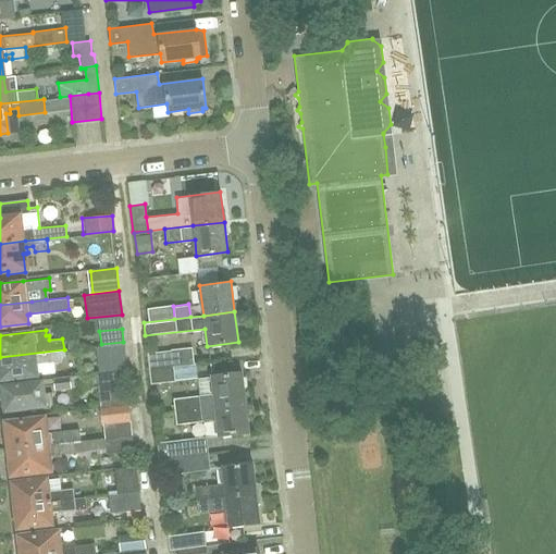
[(95,372),(96,372),(126,369),(123,343),(97,346),(99,371),(95,372)]
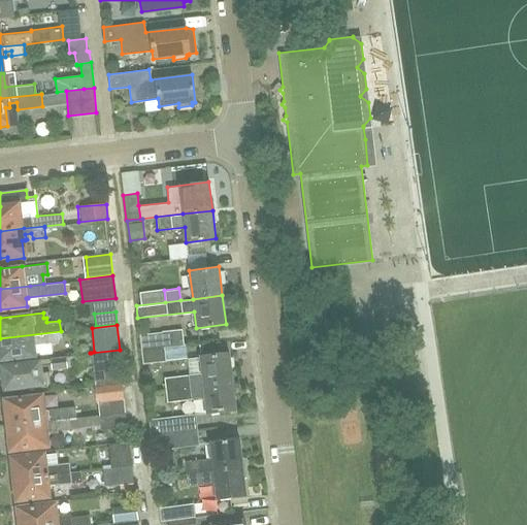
[(164,347),(185,343),(184,343),(182,328),(162,330),(162,332),(139,333),(141,349),(164,347)]
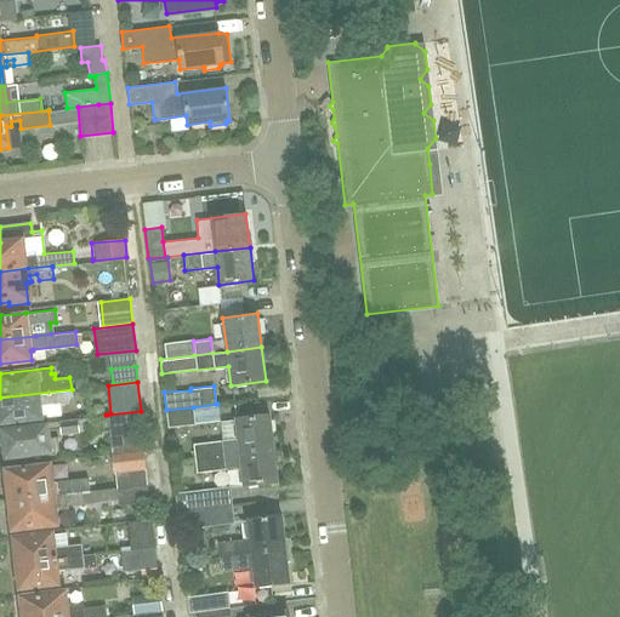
[(0,420),(1,422),(41,417),(41,416),(61,413),(60,403),(68,401),(67,396),(72,395),(72,389),(0,398),(0,420)]
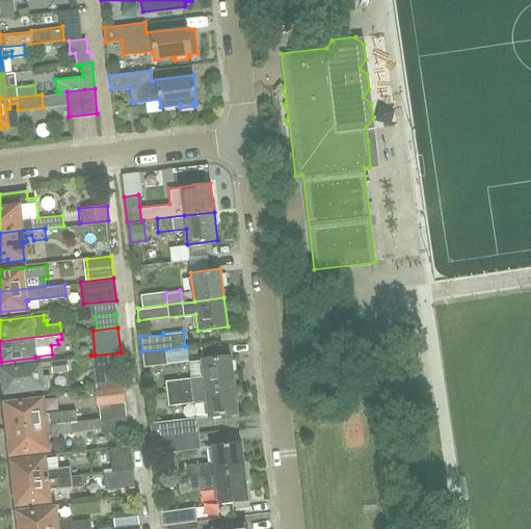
[(142,351),(143,366),(166,363),(165,349),(142,351)]
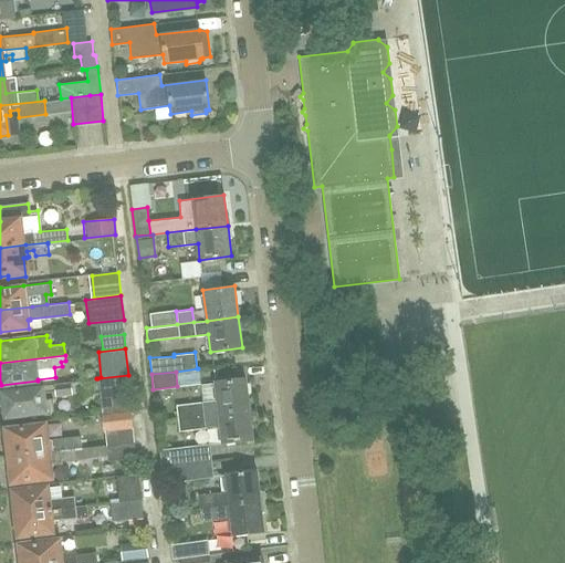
[(131,410),(132,409),(128,375),(97,378),(101,414),(103,414),(131,410)]
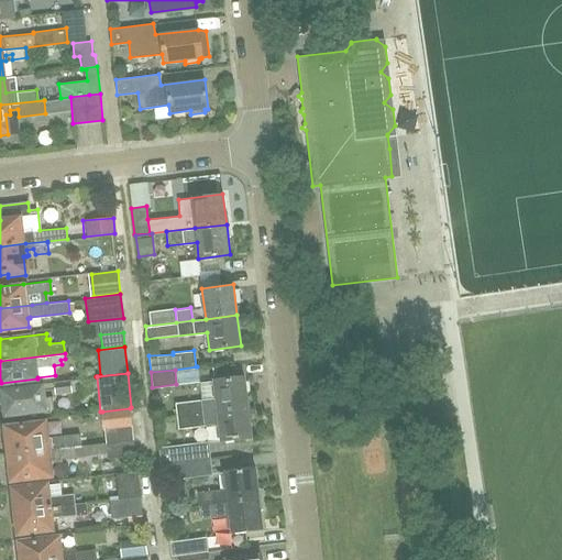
[(176,415),(248,406),(244,375),(212,380),(215,397),(175,402),(176,415)]
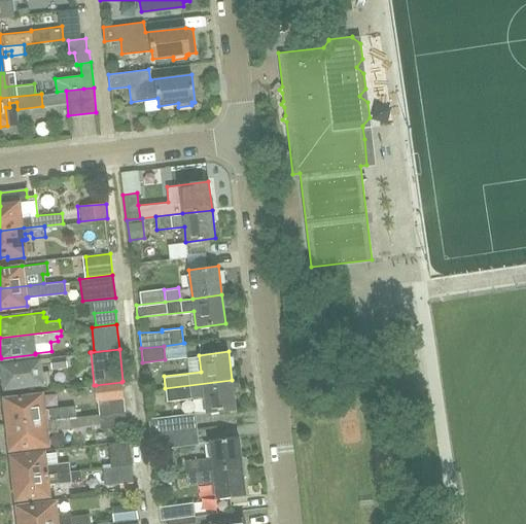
[(78,354),(50,357),(51,368),(71,365),(71,360),(79,359),(78,354)]
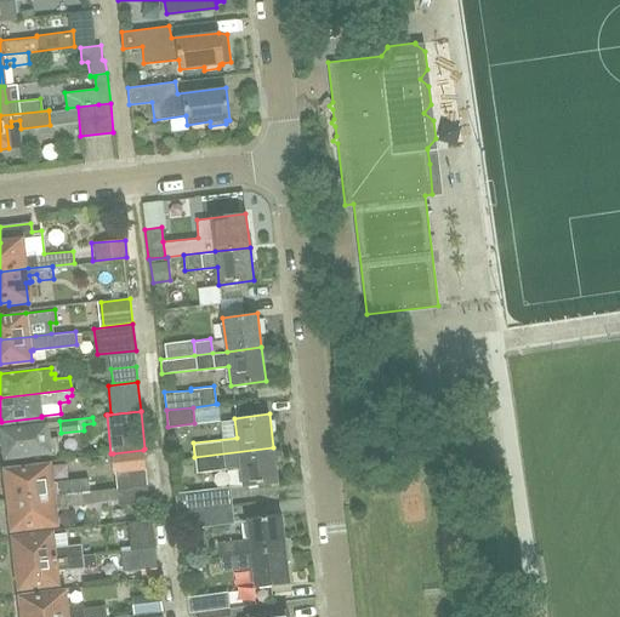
[(0,445),(4,446),(5,458),(51,452),(51,451),(60,450),(58,436),(49,438),(47,423),(1,429),(1,432),(0,432),(0,445)]
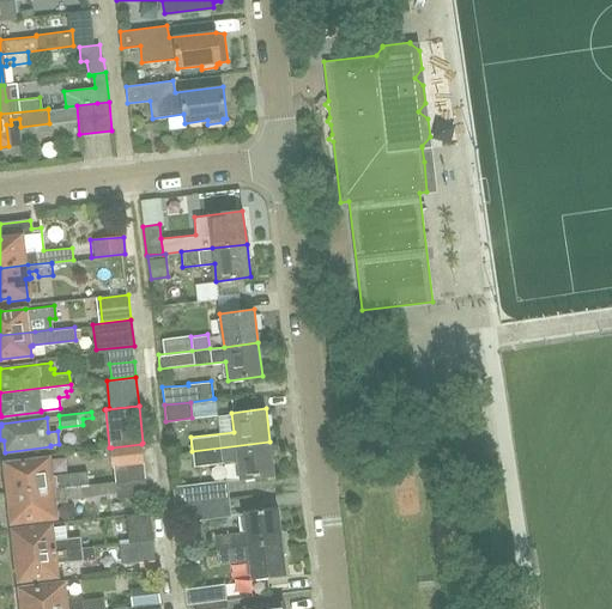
[(194,466),(237,461),(240,479),(274,475),(270,442),(192,451),(194,466)]
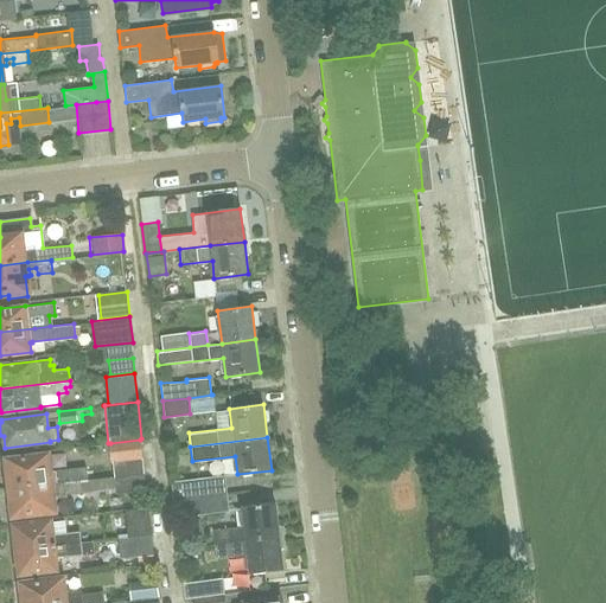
[(141,456),(140,440),(110,443),(112,459),(141,456)]
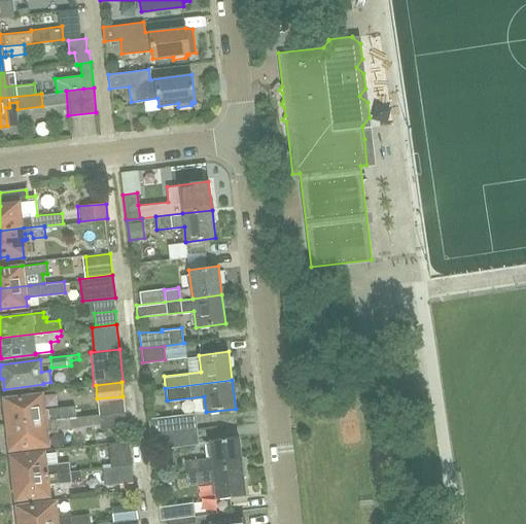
[(7,413),(8,423),(76,416),(74,405),(42,408),(41,395),(5,399),(6,403),(2,403),(4,413),(7,413)]
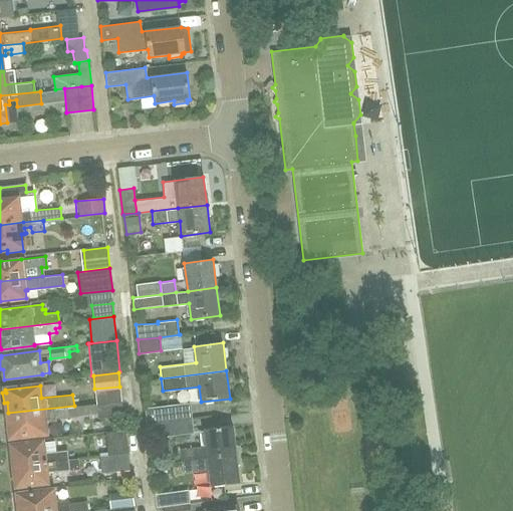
[(94,389),(96,403),(121,400),(119,387),(94,389)]
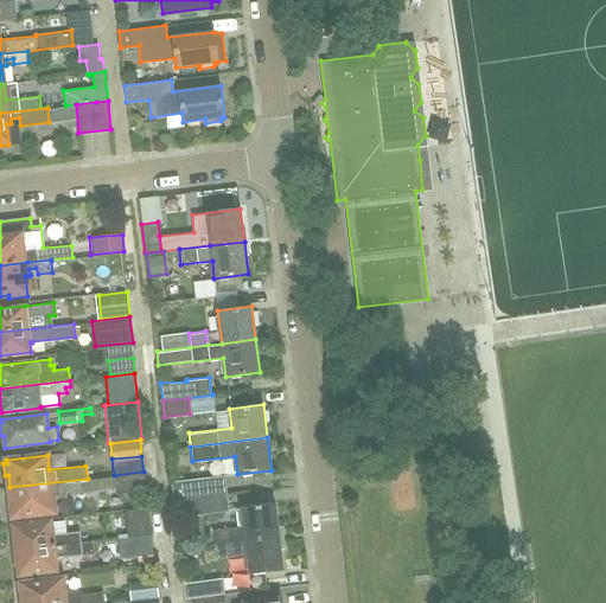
[(146,491),(144,472),(114,475),(115,493),(146,491)]
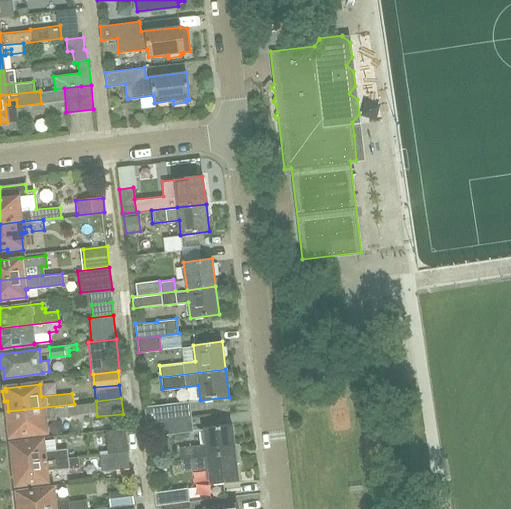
[(145,406),(144,406),(145,420),(172,417),(170,402),(145,406)]
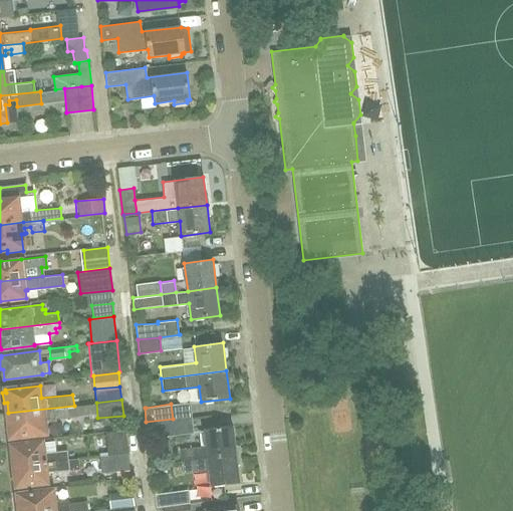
[(74,406),(8,413),(9,425),(6,425),(8,435),(11,435),(11,438),(46,434),(44,422),(56,420),(56,418),(68,416),(67,407),(74,406)]
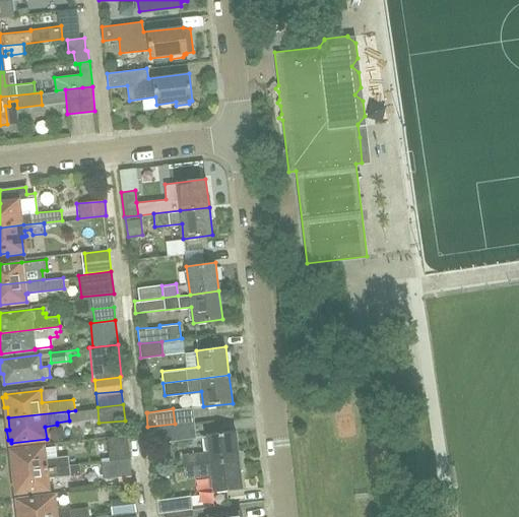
[(175,424),(147,427),(148,431),(149,443),(150,443),(177,440),(175,424)]
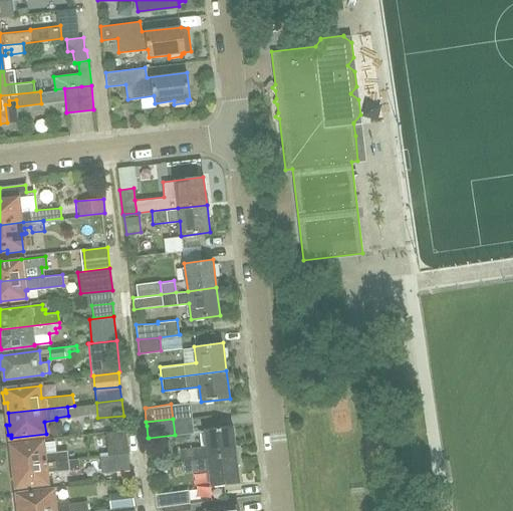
[(197,458),(208,457),(236,454),(233,426),(205,430),(206,445),(181,448),(182,460),(197,458)]
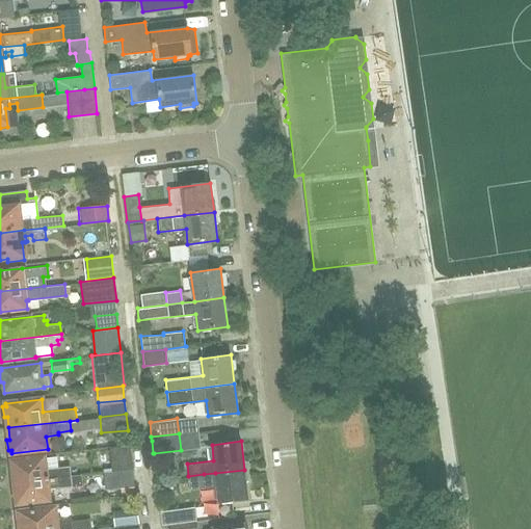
[(111,471),(132,469),(129,444),(108,446),(111,471)]
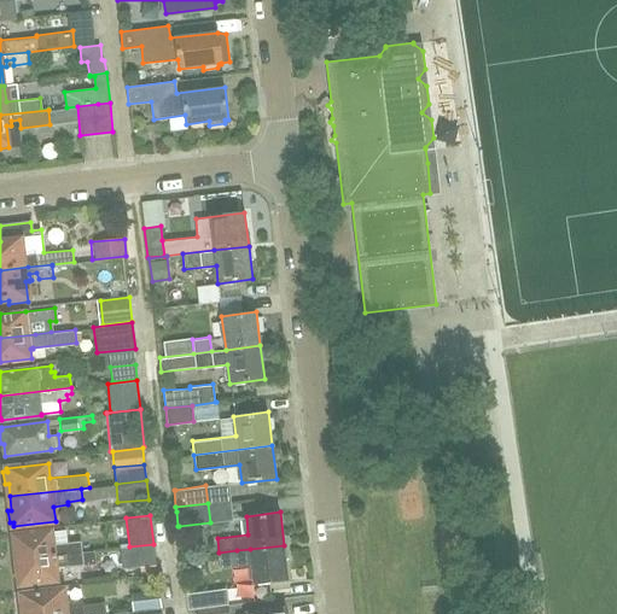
[(12,549),(16,549),(17,560),(57,555),(82,553),(80,541),(65,542),(63,530),(51,531),(15,536),(15,537),(12,539),(12,549)]
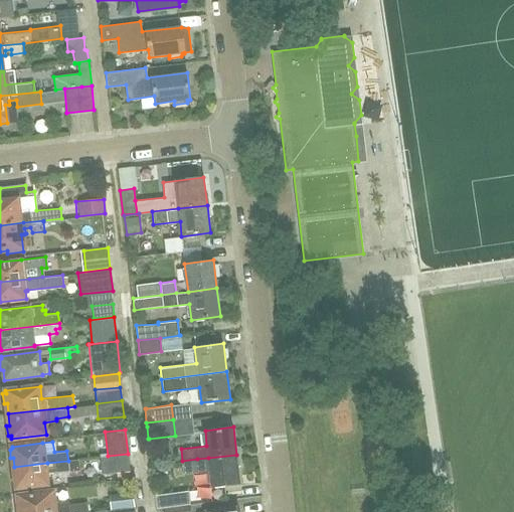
[(108,456),(100,457),(102,473),(130,470),(128,454),(108,456)]
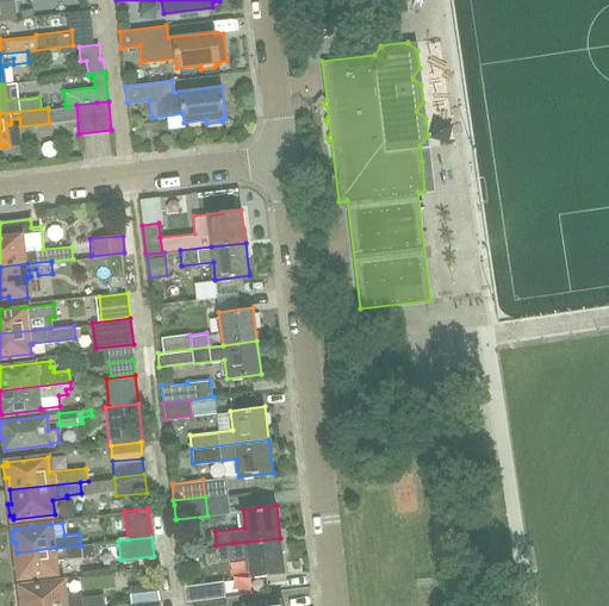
[(247,542),(249,556),(250,575),(285,572),(280,538),(247,542)]
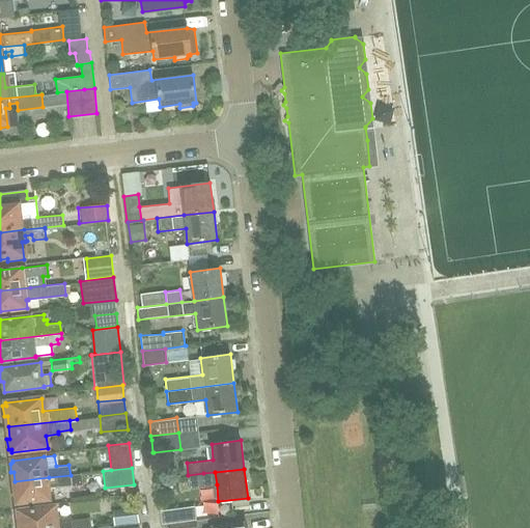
[(49,477),(15,481),(16,490),(12,491),(15,499),(17,500),(18,502),(49,498),(48,488),(50,487),(50,488),(83,483),(82,473),(71,475),(49,477)]
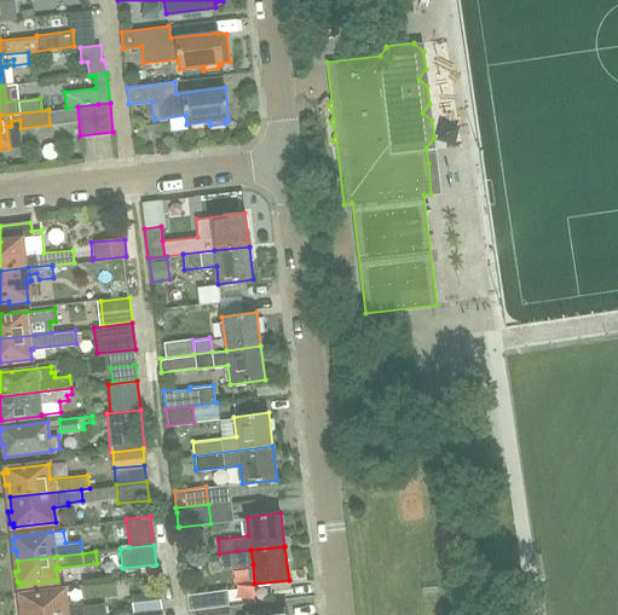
[(237,551),(219,553),(221,569),(240,567),(237,551)]
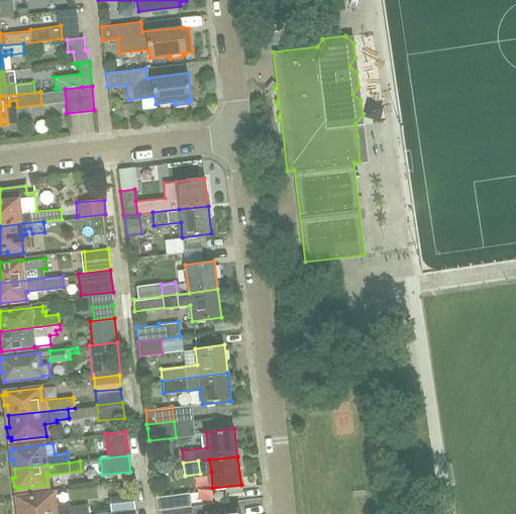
[(17,497),(19,513),(77,513),(88,513),(86,504),(69,506),(69,503),(55,504),(53,493),(17,497)]
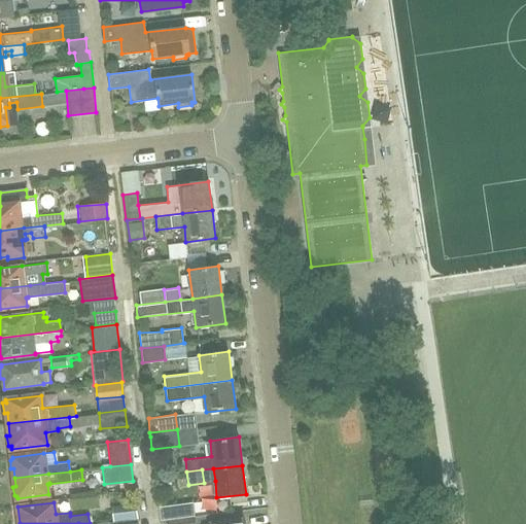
[(167,519),(195,515),(193,502),(159,508),(161,520),(167,519)]
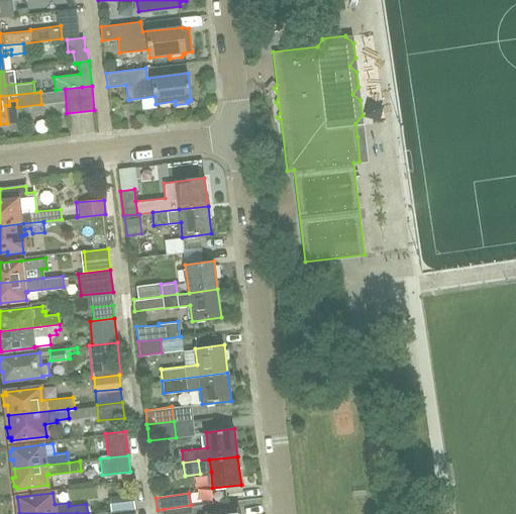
[(133,494),(110,497),(111,510),(134,507),(133,494)]
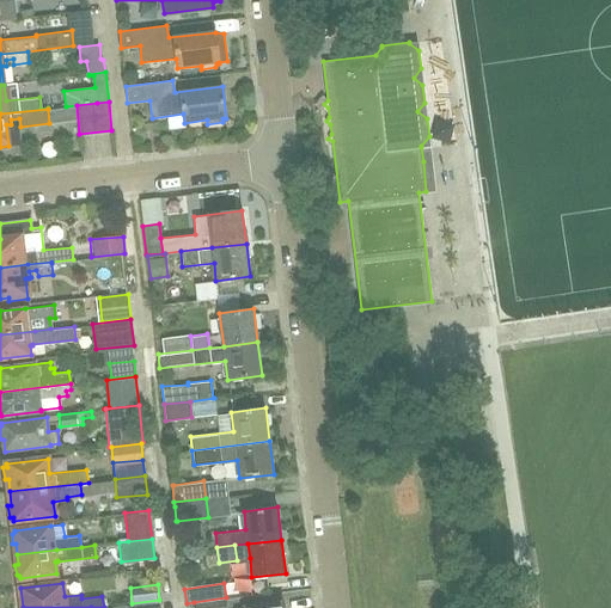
[(226,607),(226,597),(194,602),(194,607),(226,607)]
